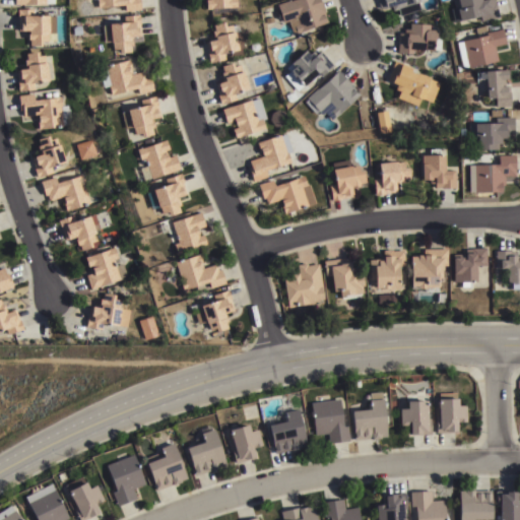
[(138,0),(140,11),(125,13),(124,6),(98,9),(96,0),(138,0)]
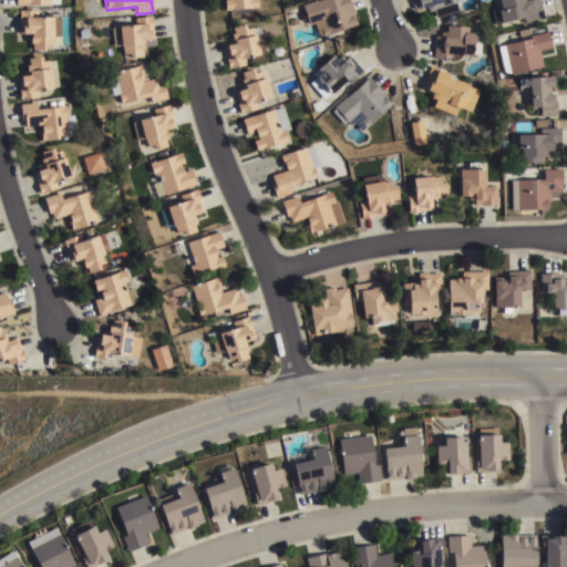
[(257,0),(258,8),(224,11),(223,0),(257,0)]
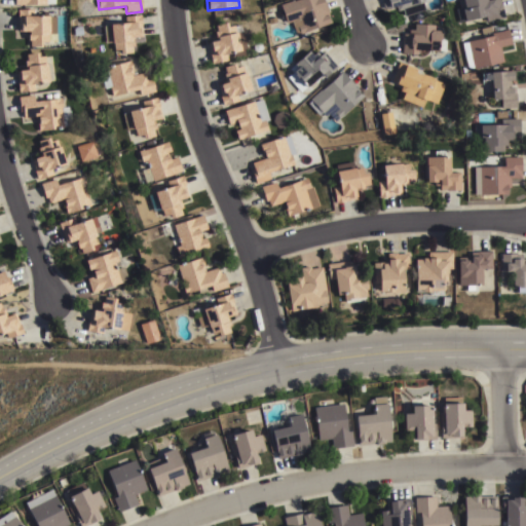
[(295,0),(322,0),(325,8),(327,7),(328,12),(327,12),(330,23),(323,26),(325,31),(312,35),(310,31),(299,34),(299,33),(296,34),(293,27),(286,23),(279,5),(295,0)]
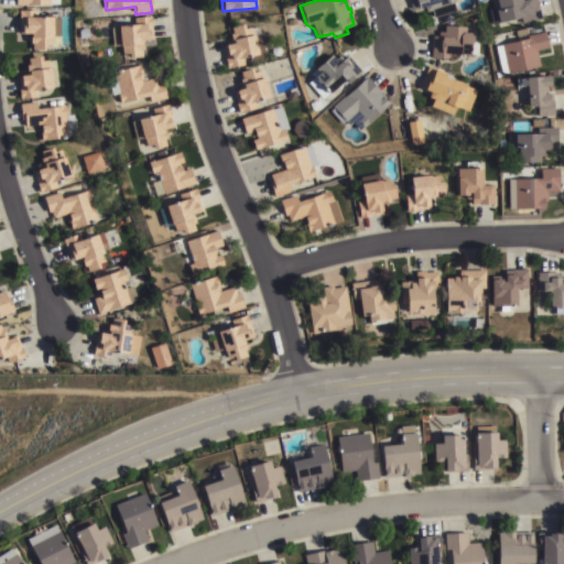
[(461,0),(454,2),(455,3),(453,4),(455,11),(433,19),(431,11),(425,13),(423,8),(412,11),(409,0),(461,0)]
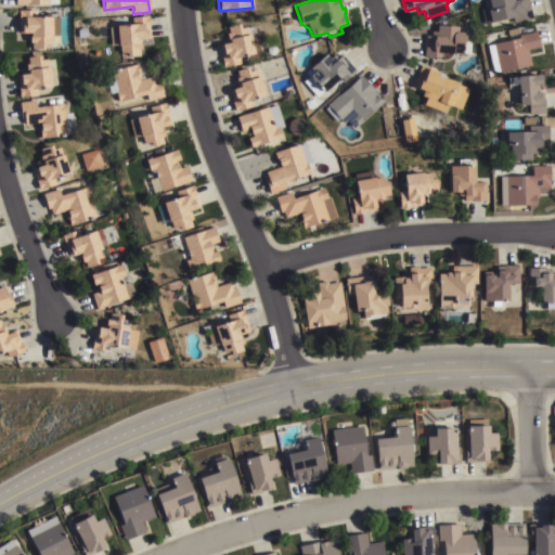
[(527,0),(532,18),(514,23),(513,18),(485,25),(481,10),(490,8),(488,0),(527,0)]
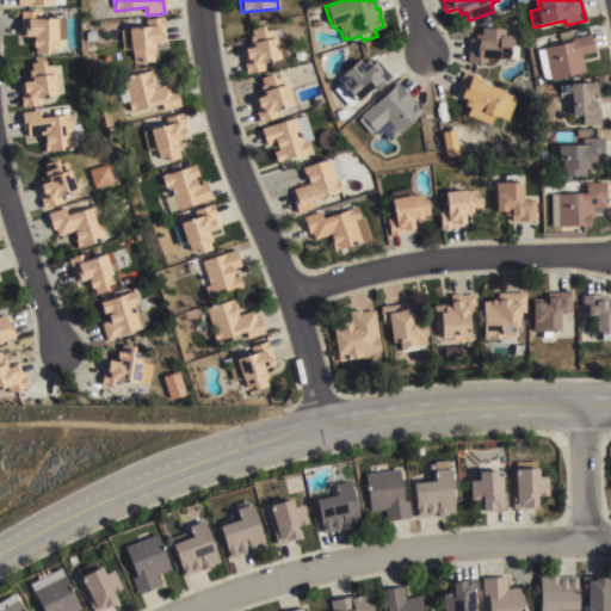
[(61,41),(59,41),(59,43),(55,43),(55,50),(48,50),(48,55),(35,55),(35,48),(32,48),(32,43),(34,43),(34,38),(23,38),(23,28),(20,28),(20,12),(38,12),(38,20),(61,20),(61,41)]
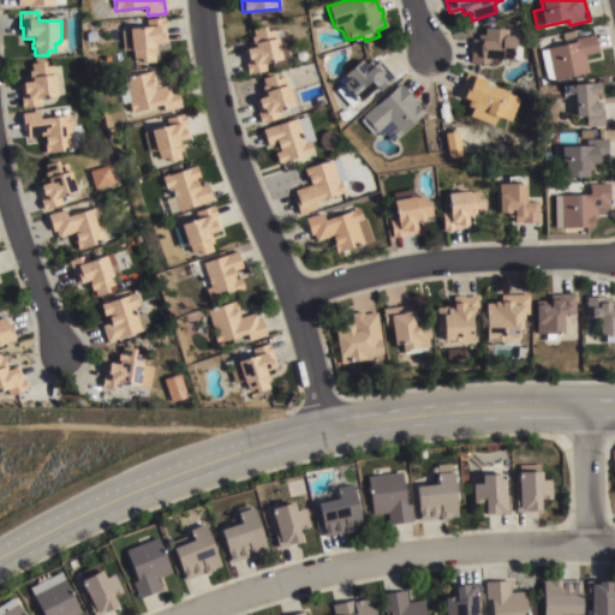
[(130,51),(123,51),(121,30),(147,29),(145,19),(165,18),(166,43),(163,43),(163,45),(155,46),(156,55),(154,55),(155,63),(141,64),(141,60),(133,60),(132,52),(131,52),(130,51)]
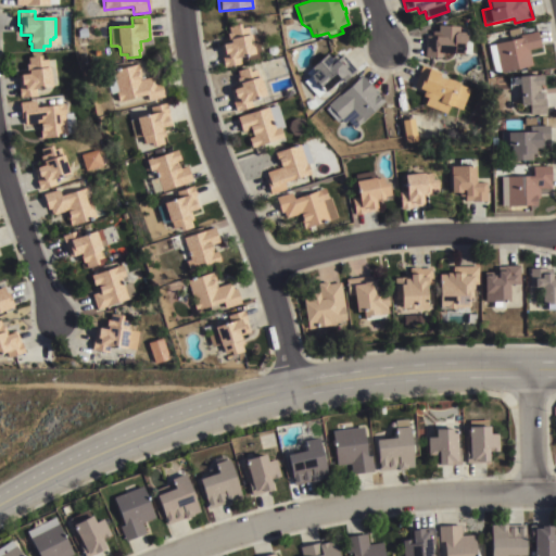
[(261,57),(257,57),(258,60),(247,62),(245,58),(239,59),(240,64),(223,68),(222,63),(227,62),(225,55),(222,57),(220,47),(227,45),(225,35),(228,35),(227,28),(239,25),(240,29),(253,26),(261,57)]
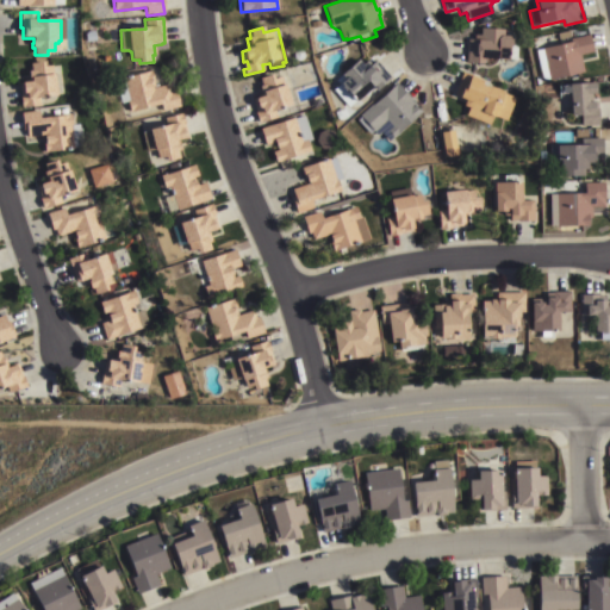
[(467,39),(473,41),(473,35),(480,35),(480,29),(503,30),(503,37),(509,37),(509,41),(510,41),(510,47),(517,47),(516,60),(508,60),(508,61),(484,60),(483,64),(466,63),(467,39)]
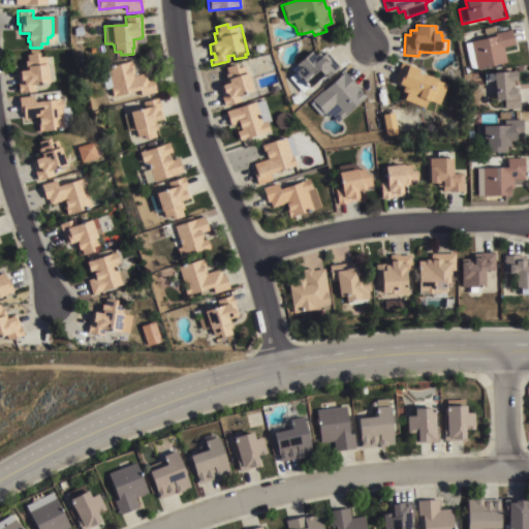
[(470,42),(494,37),(494,34),(511,31),(514,45),(503,48),(506,63),(476,69),(470,42)]
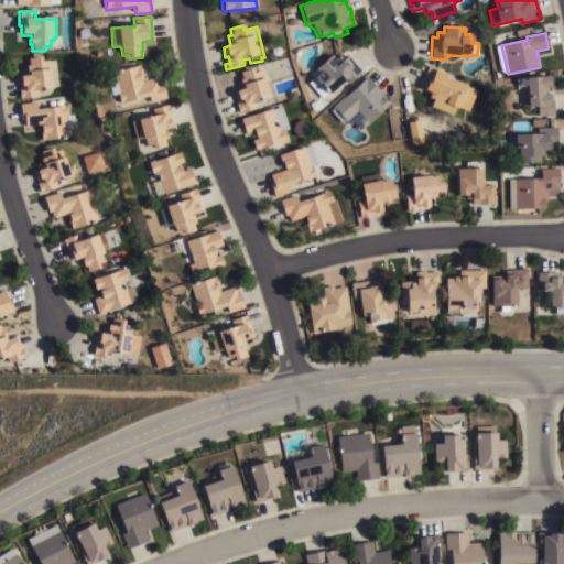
[(325,96),(311,79),(315,76),(312,72),(331,56),(335,61),(339,56),(343,60),(347,56),(360,73),(349,84),(346,79),(327,96),(326,95),(325,96)]
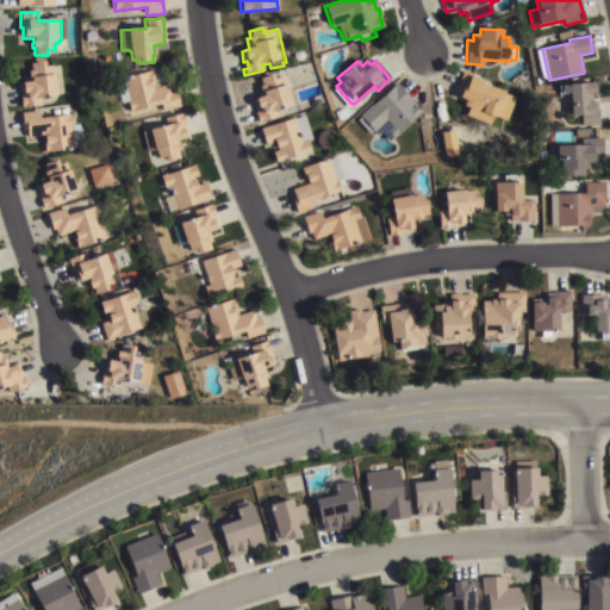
[(50,66),(51,76),(54,76),(56,97),(38,99),(39,106),(20,109),(19,97),(20,97),(19,83),(31,82),(30,79),(29,80),(27,72),(31,72),(30,64),(43,63),(44,66),(50,66)]
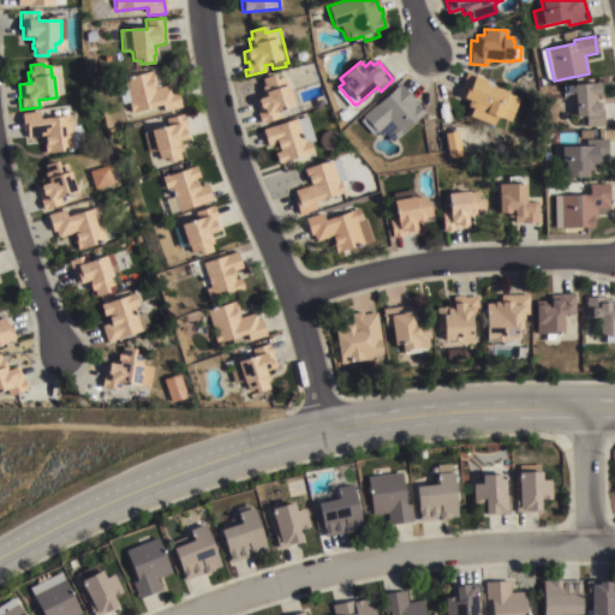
[(137,71),(151,66),(154,66),(157,69),(159,70),(163,87),(172,85),(173,91),(177,91),(181,108),(163,112),(162,106),(131,113),(129,102),(121,105),(117,82),(124,81),(124,78),(138,76),(137,71)]
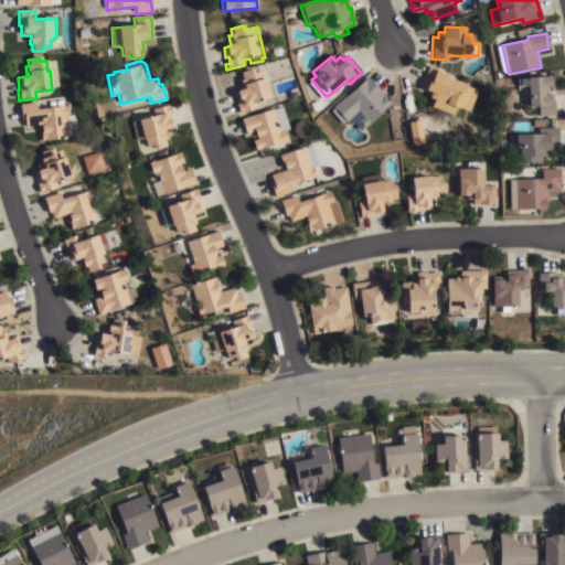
[(433,100),(428,98),(430,94),(419,89),(428,67),(445,74),(444,75),(447,76),(446,81),(452,83),(454,82),(477,91),(469,113),(459,108),(458,110),(456,109),(454,116),(430,107),(433,100)]
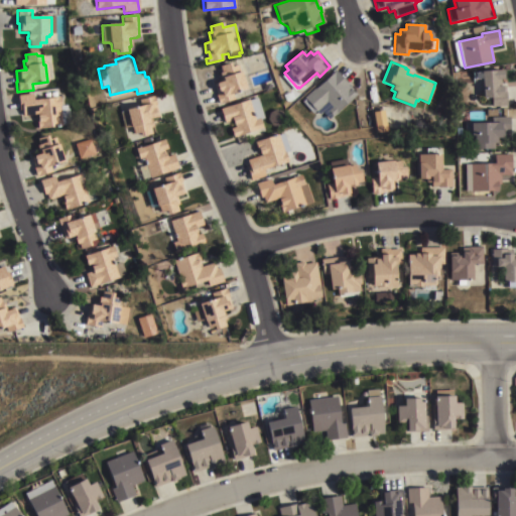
[(232,95),(234,100),(218,106),(215,96),(217,96),(213,85),(221,82),(218,74),(221,73),(219,68),(229,63),(231,68),(237,66),(246,90),(232,95)]
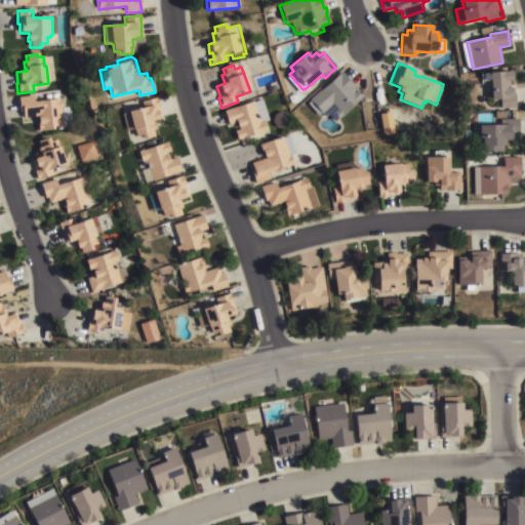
[(339,72),(349,82),(350,81),(356,88),(355,90),(362,97),(338,119),(337,118),(333,121),(327,114),(325,117),(322,113),(318,116),(307,104),(311,101),(310,99),(339,72)]
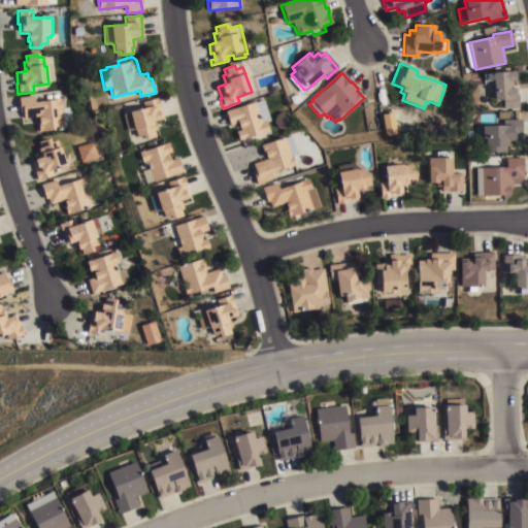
[(492,74),(515,72),(516,83),(512,83),(513,88),(518,88),(519,108),(503,109),(502,101),(494,102),(492,74)]
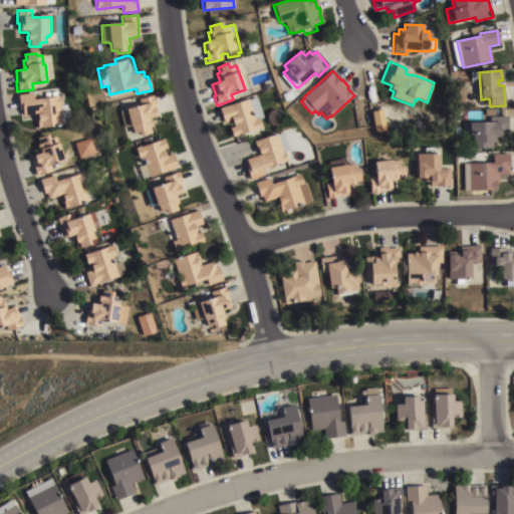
[(37,130),(35,113),(23,115),(21,102),(18,103),(17,95),(32,93),(33,100),(59,96),(60,105),(66,105),(66,108),(67,108),(68,114),(67,115),(68,123),(62,124),(62,125),(37,130)]
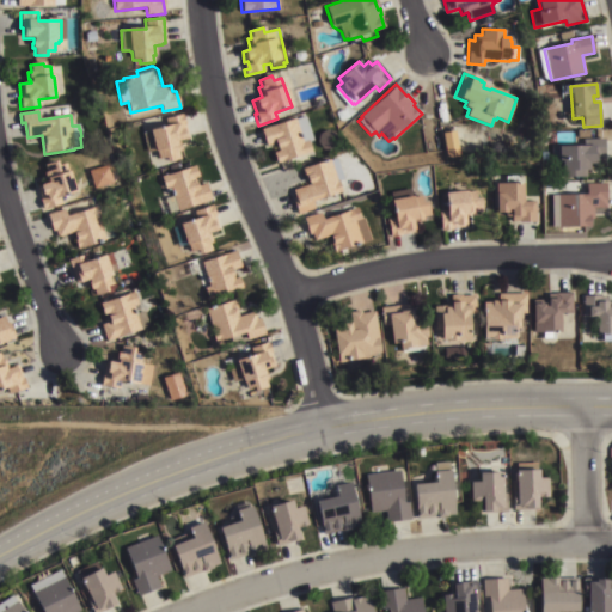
[(189,139),(185,139),(187,141),(178,142),(181,152),(178,153),(181,160),(166,164),(165,158),(159,160),(158,153),(155,153),(155,151),(147,153),(142,133),(167,128),(165,118),(183,114),(189,139)]
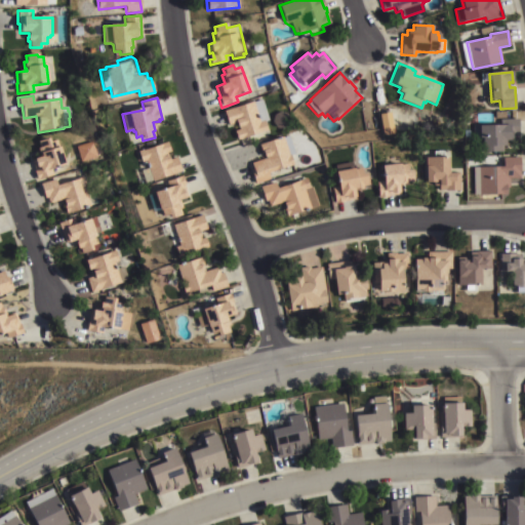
[(259,123),(264,121),(267,131),(237,142),(233,131),(237,130),(235,124),(227,127),(221,112),(252,102),(259,123)]
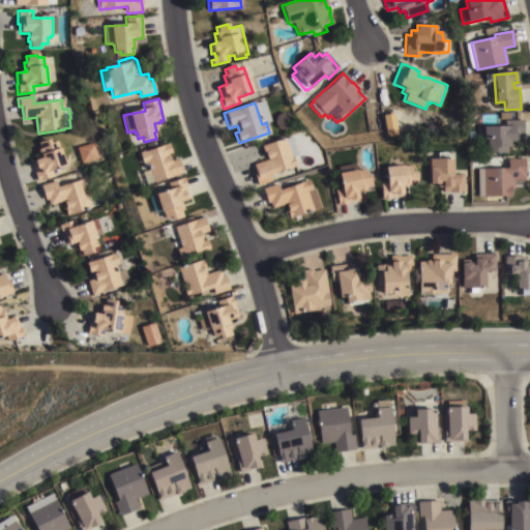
[(382,116),(393,115),(398,136),(386,138),(382,116)]
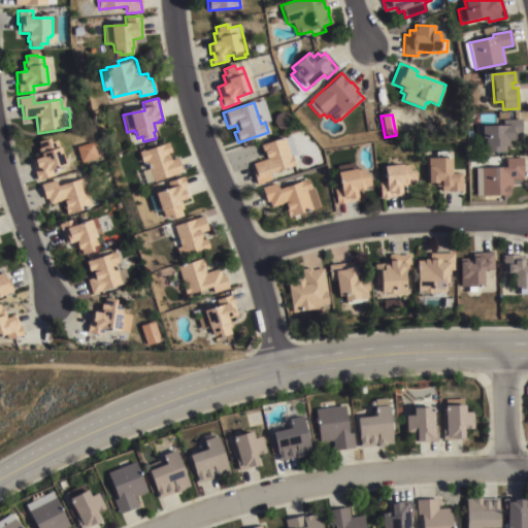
[(485,141),(482,141),(482,128),(505,128),(505,120),(522,120),(522,137),(515,137),(515,143),(508,143),(508,149),(505,149),(505,155),(485,155),(485,141)]
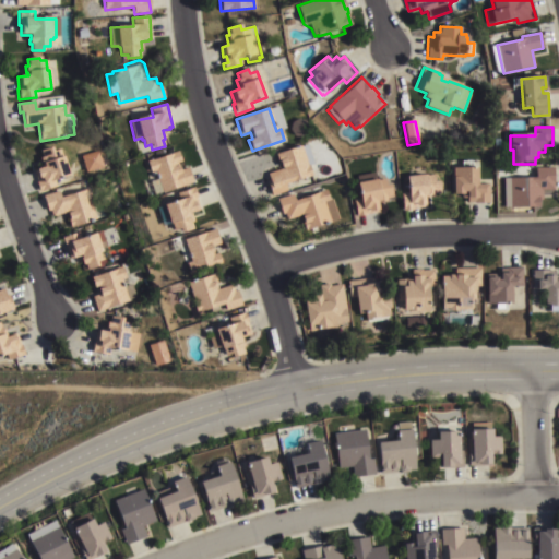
[(286,186),(287,191),(271,197),(265,181),(269,180),(266,175),(280,169),(275,155),(306,143),(312,161),(306,163),(308,166),(312,176),(286,186)]
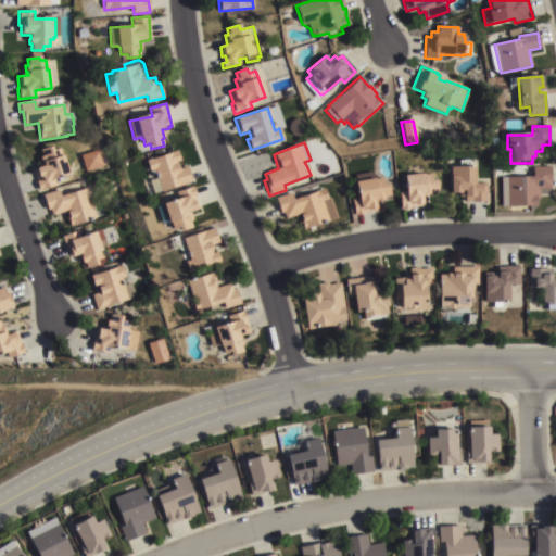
[(53,180),(55,186),(39,191),(36,181),(37,181),(33,169),(43,166),(42,164),(41,164),(39,159),(41,158),(40,151),(51,147),(52,151),(60,148),(68,176),(53,180)]
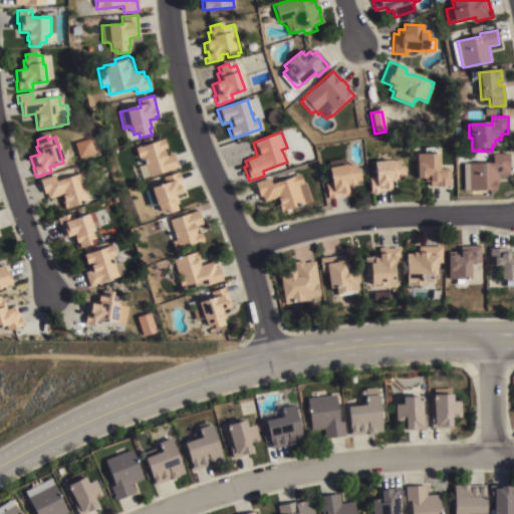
[(93,152),(89,138),(73,143),(78,157),(93,152)]
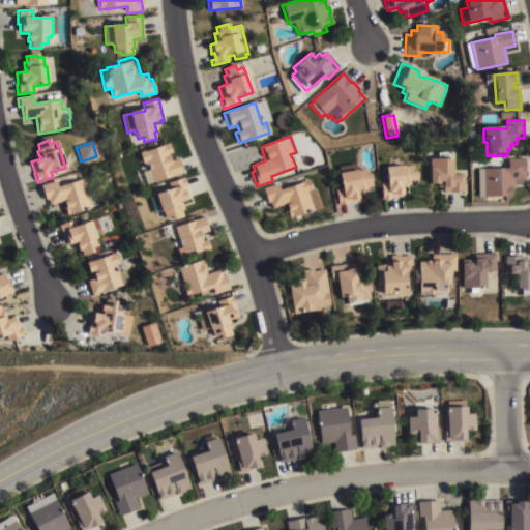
[(143,165),(140,154),(169,144),(172,153),(168,154),(171,162),(178,159),(183,173),(154,183),(154,182),(147,184),(142,173),(149,170),(147,163),(143,165)]
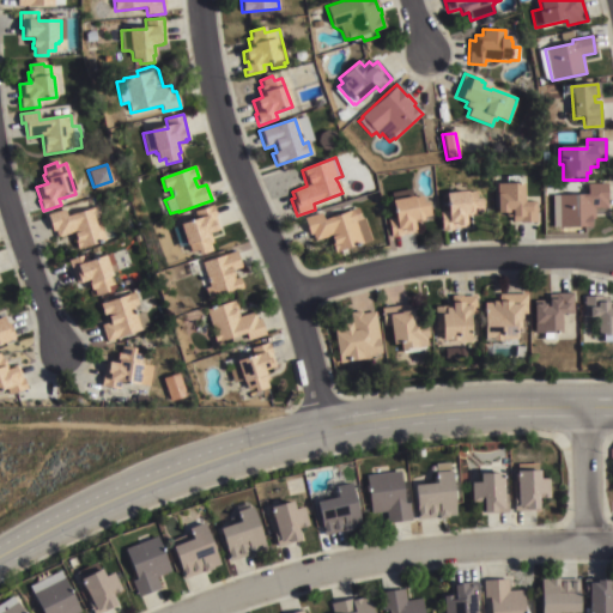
[(505,186),(505,177),(517,176),(517,186),(523,186),(525,202),(536,202),(536,223),(513,224),(513,217),(505,217),(505,214),(497,214),(496,186),(505,186)]
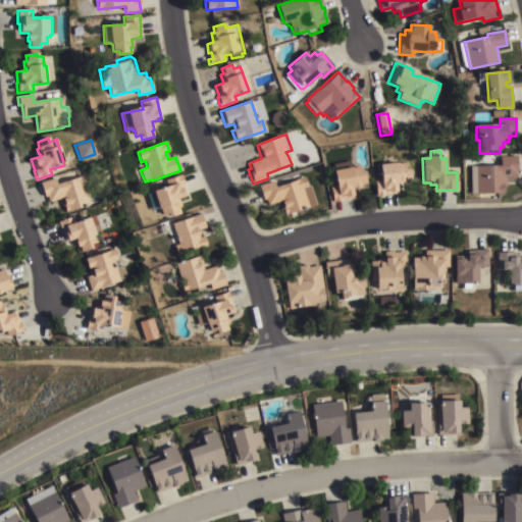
[(470,167),(501,166),(501,157),(517,157),(517,177),(506,177),(506,187),(503,187),(504,194),(471,195),(470,167)]
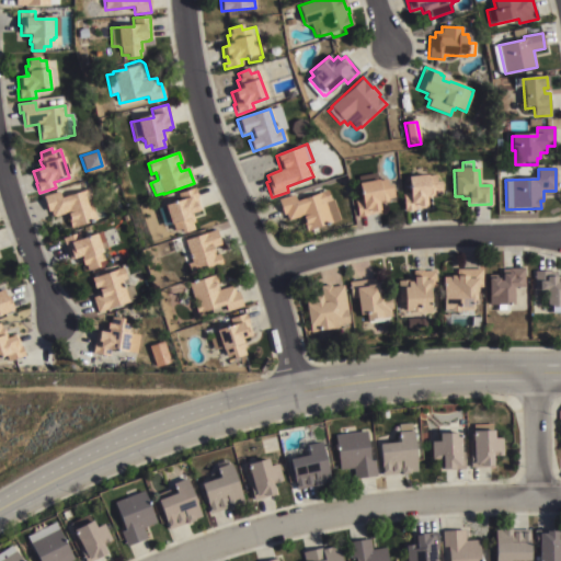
[(435,176),(436,184),(441,183),(442,195),(435,195),(435,198),(424,199),(425,207),(416,208),(416,207),(413,207),(414,210),(404,212),(402,194),(409,194),(407,179),(435,176)]
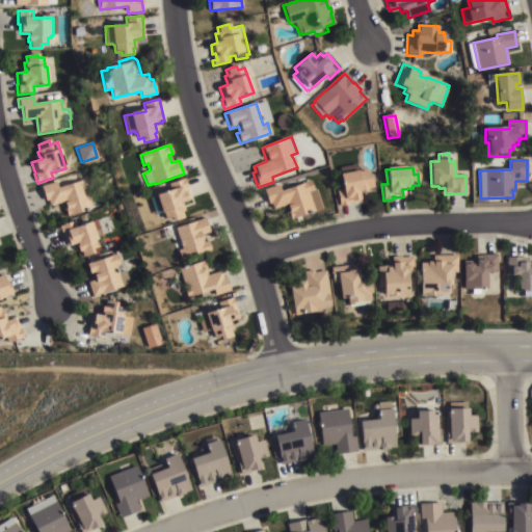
[(365,170),(367,178),(371,177),(373,188),(367,189),(367,192),(360,194),(360,192),(357,193),(360,202),(350,204),(350,200),(347,201),(348,205),(339,207),(336,191),(342,190),(339,176),(365,170)]
